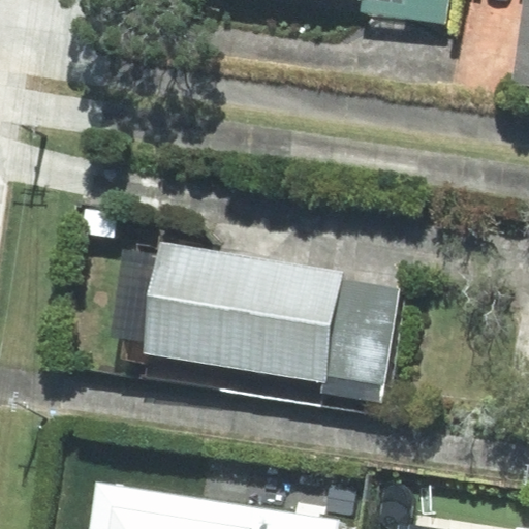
[(363,0),(362,11),(444,23),(447,0),(363,0)]
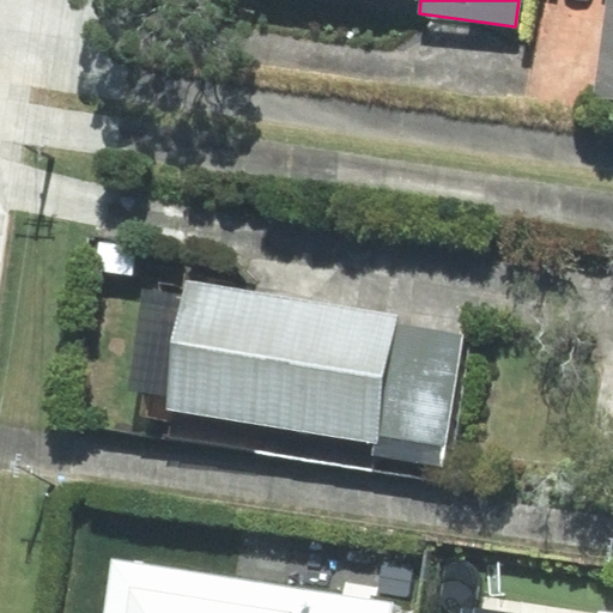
[(612,0),(607,0),(595,98),(612,99),(612,0)]
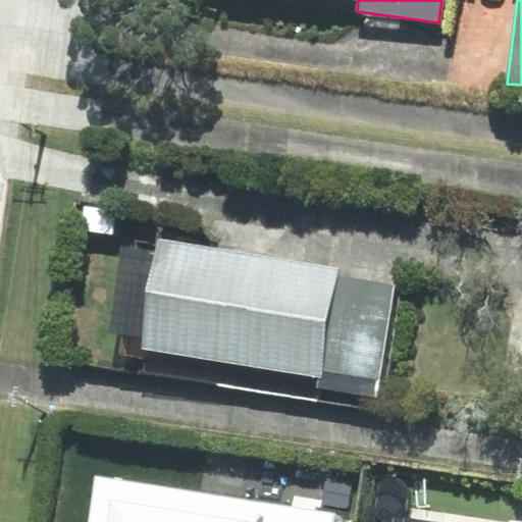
[(338,276),(340,268),(160,239),(159,246),(137,242),(118,353),(145,358),(143,372),(318,402),(322,372),(338,276)]
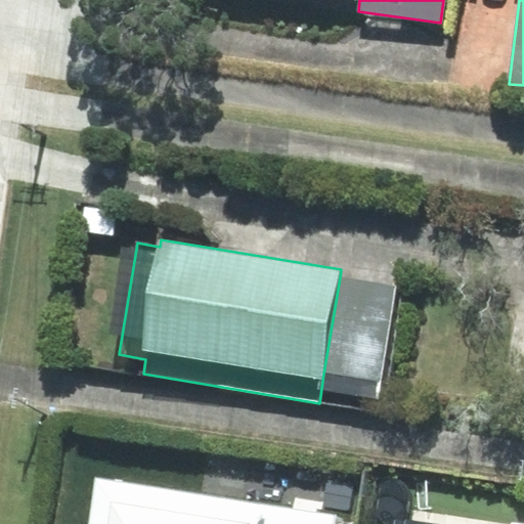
[(380,383),(395,286),(340,277),(323,374),(380,383)]
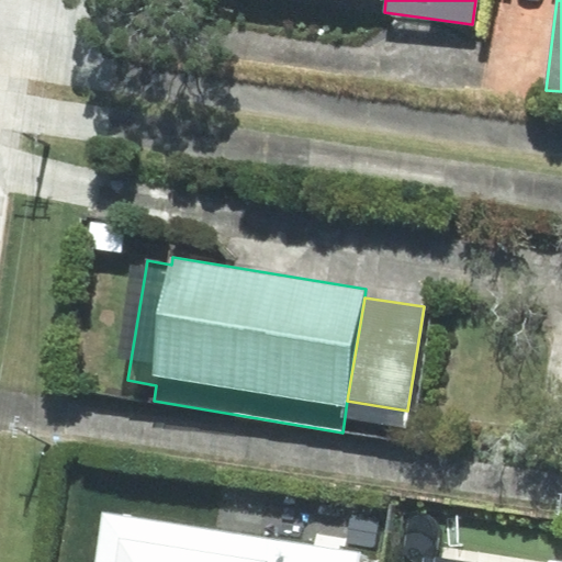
[(363,561),(366,552),(103,513),(96,561),(363,561)]
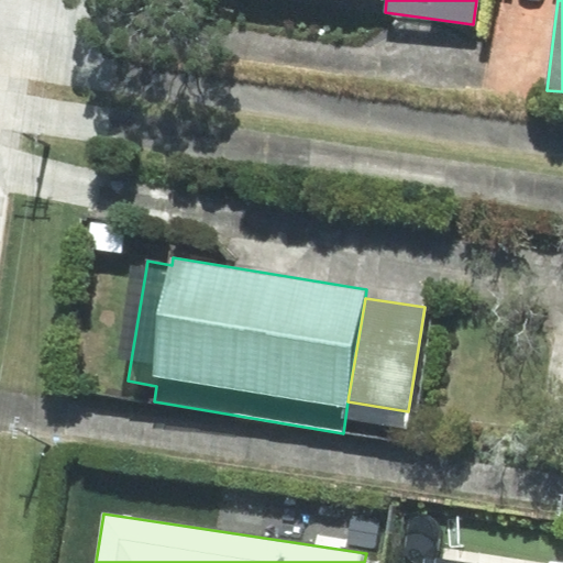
All buildings are outlined.
